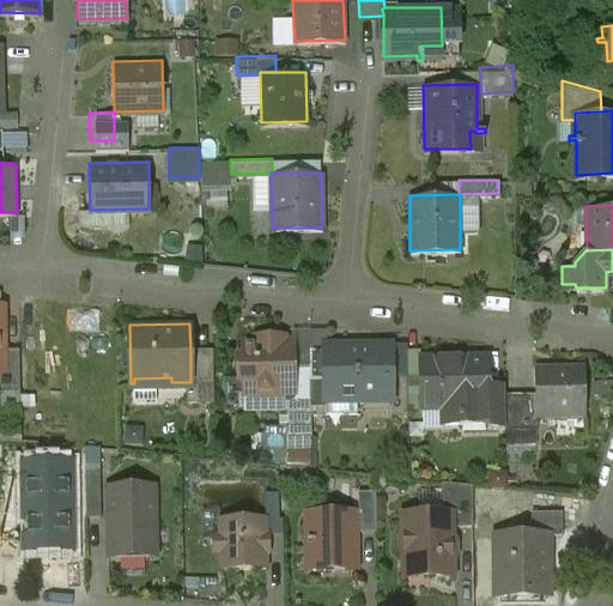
[(274,334),(258,334),(258,341),(244,341),(246,356),(238,356),(238,375),(246,375),(246,389),(292,388),(293,388),(293,363),(292,341),(274,341),(274,334)]
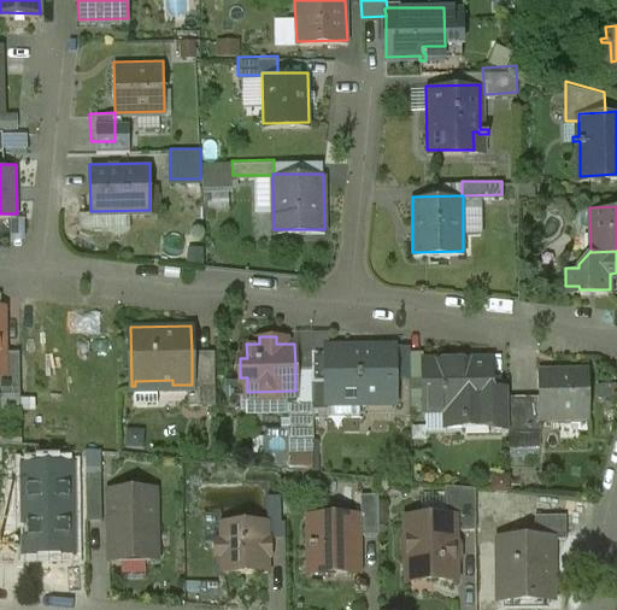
[(394,346),(331,346),(331,349),(331,369),(325,369),(325,394),(327,394),(359,393),(359,397),(395,397),(394,346)]
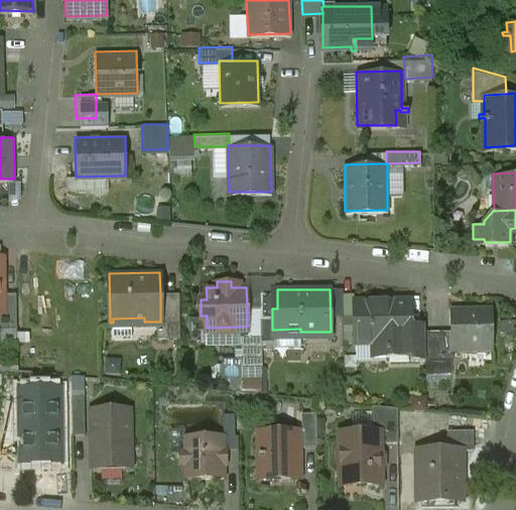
[(15,291),(1,291),(1,310),(0,309),(0,328),(16,328),(15,291)]
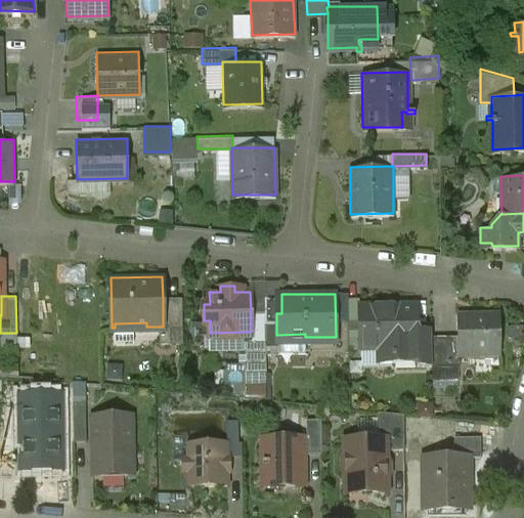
[(281,296),(264,296),(264,310),(265,340),(265,344),(277,344),(277,335),(276,335),(276,313),(281,313),(281,296)]
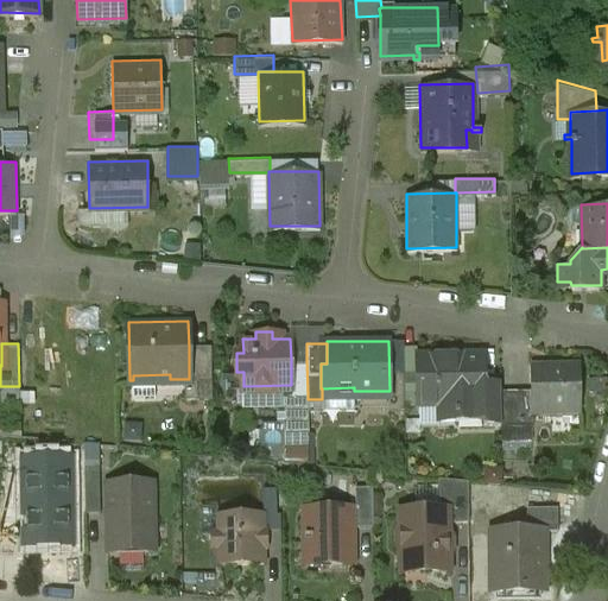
[(210,346),(189,347),(189,379),(197,379),(211,379),(210,346)]
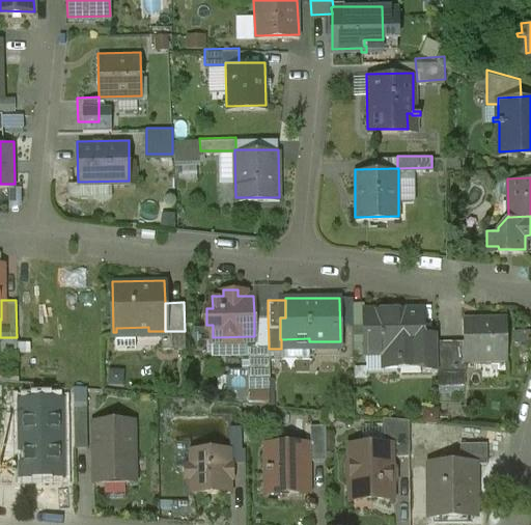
[(422,305),(364,306),(365,351),(396,351),(396,364),(422,363),(423,363),(422,332),(422,305)]
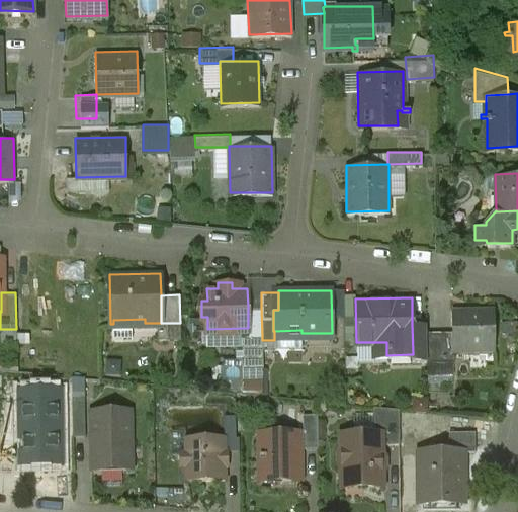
[(261,307),(248,307),(248,328),(247,328),(247,336),(262,336),(261,307)]
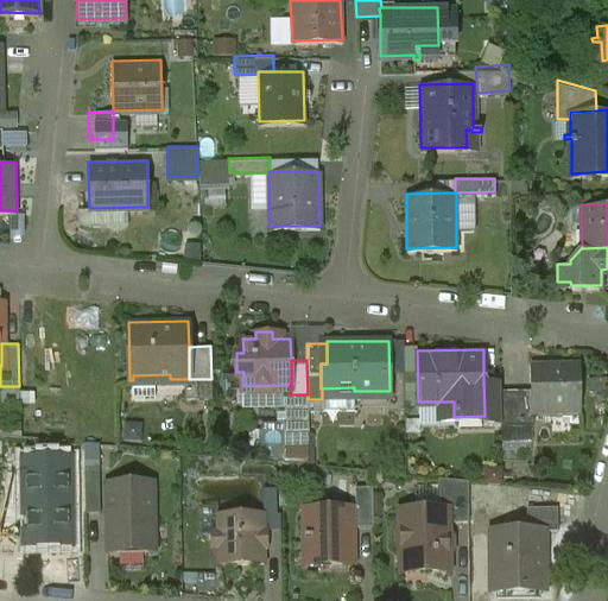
[(580,360),(530,360),(531,387),(531,411),(580,410),(580,360)]
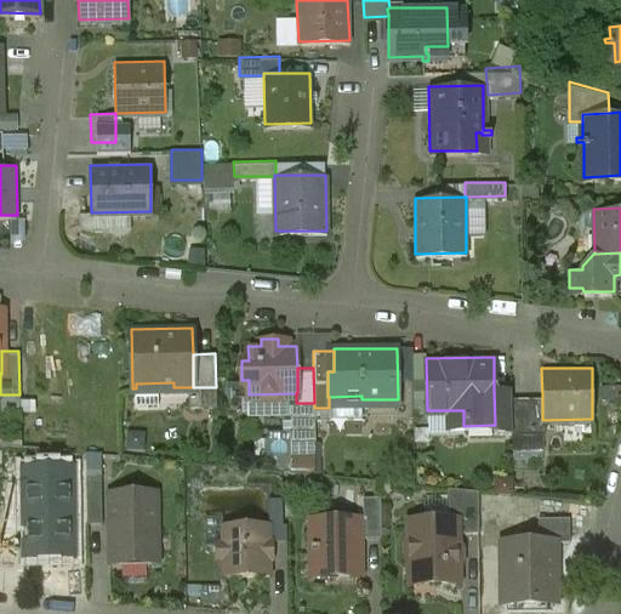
[(174,382),(136,384),(136,388),(136,403),(158,403),(158,387),(174,387),(174,382)]
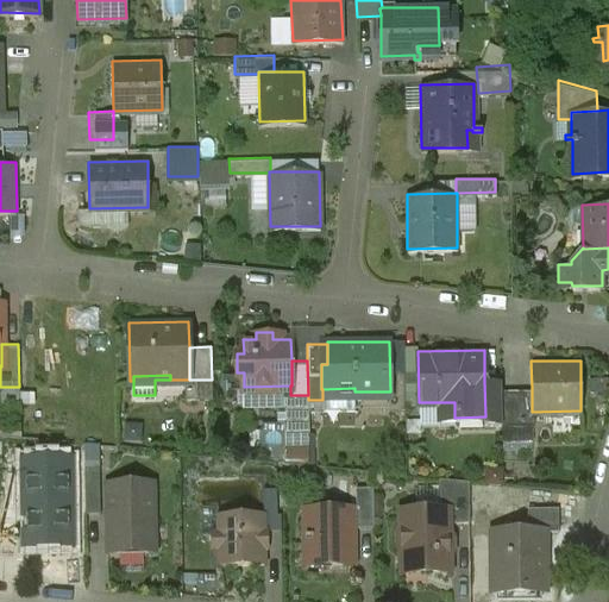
[(198,397),(198,380),(189,380),(184,380),(184,397),(198,397)]
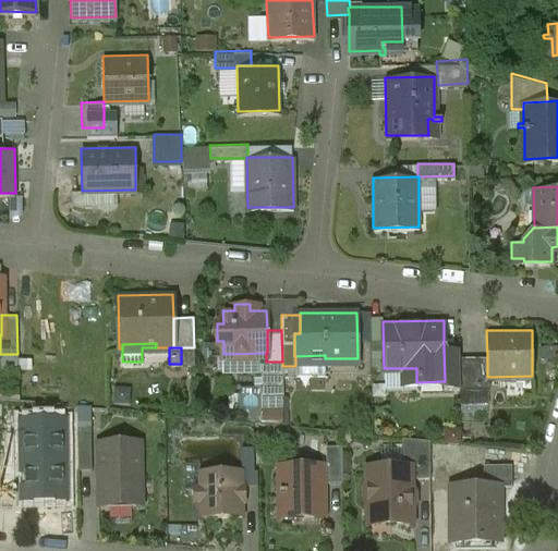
[(459,356),(459,347),(444,349),(445,381),(444,381),(444,386),(459,386),(459,356)]
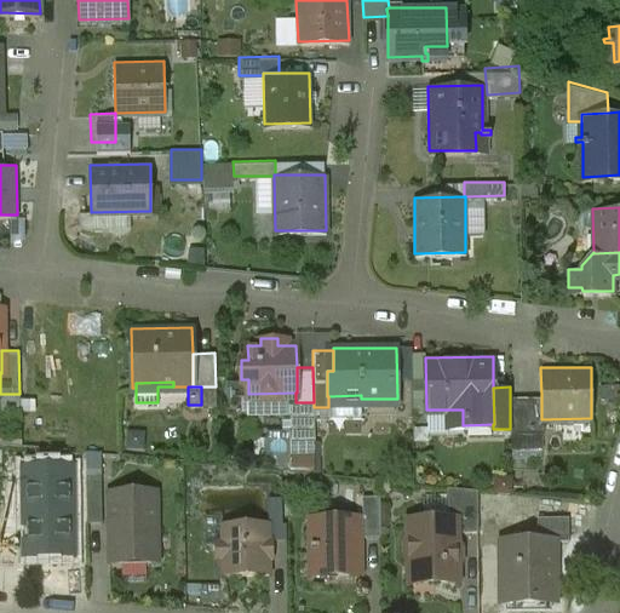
[(541,395),(510,396),(510,429),(510,431),(541,430),(541,419),(541,395)]
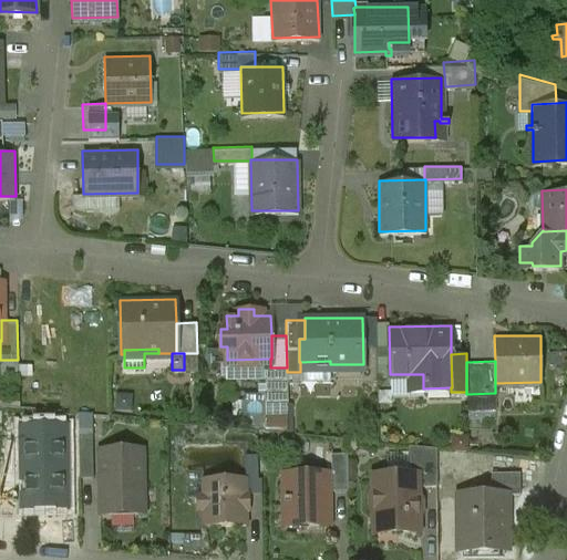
[(78,410),(61,407),(60,429),(64,428),(65,454),(79,454),(78,410)]
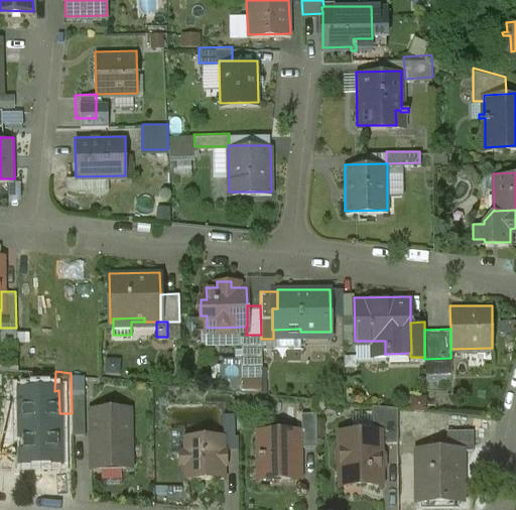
[(84,374),(71,373),(72,431),(85,431),(84,374)]
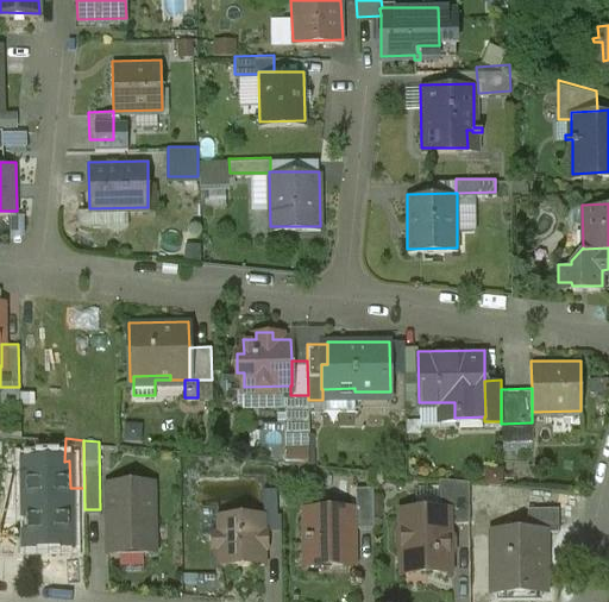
[(469,478),(439,476),(439,508),(447,508),(449,520),(469,520),(469,478)]
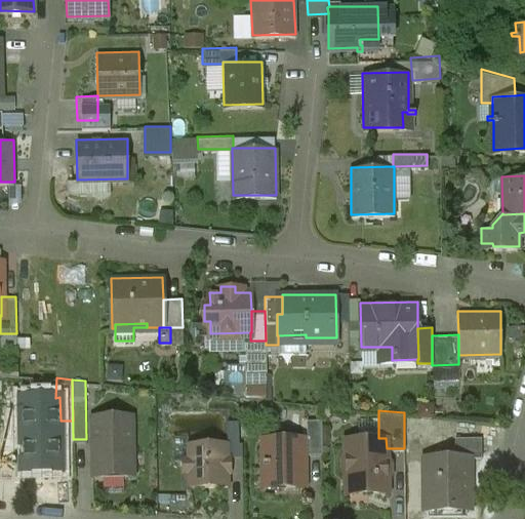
[(133,474),(132,412),(91,413),(92,475),(133,474)]
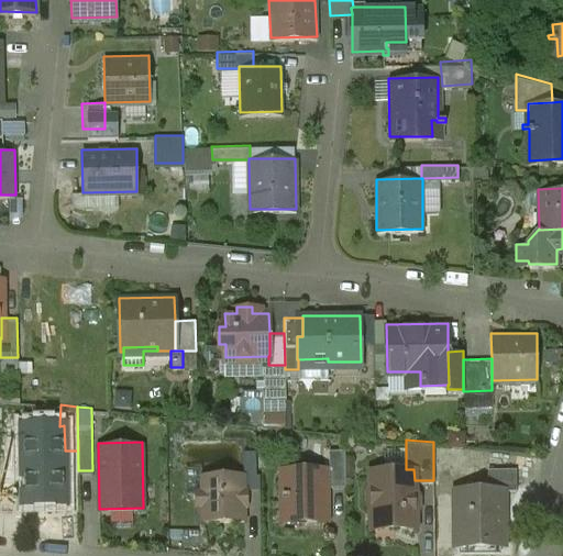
[(345,484),(344,447),(329,448),(329,485),(345,484)]
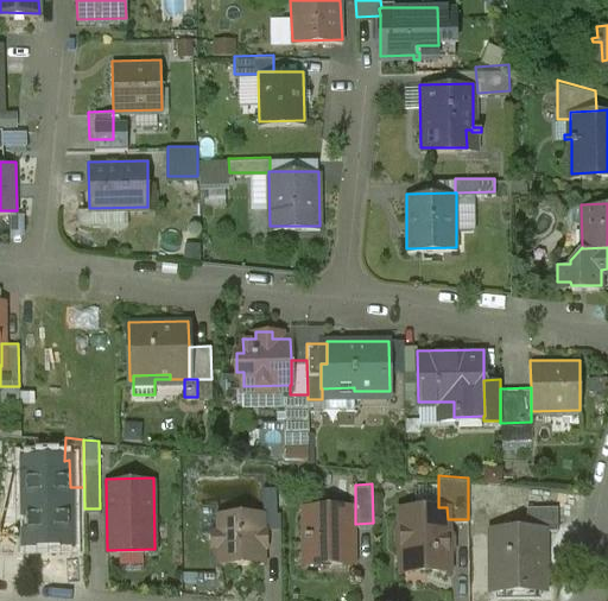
[(70,493),(24,493),(24,542),(71,541),(70,493)]
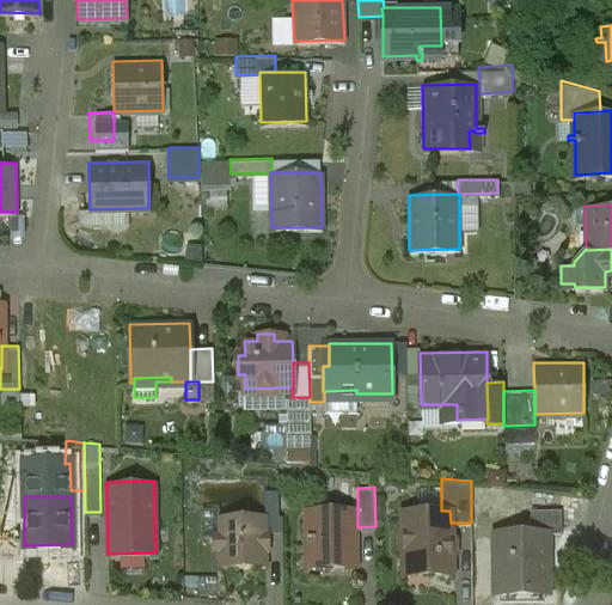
[(352,508),(307,509),(307,539),(311,539),(312,557),(331,557),(331,564),(353,564),(352,508)]
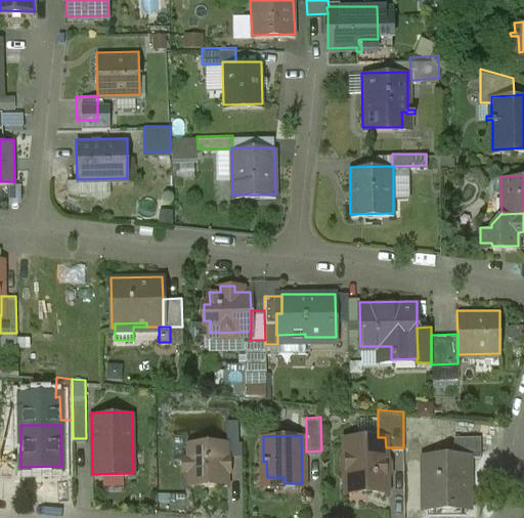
[(480,435),(453,435),(453,454),(469,454),(469,455),(480,455),(480,435)]
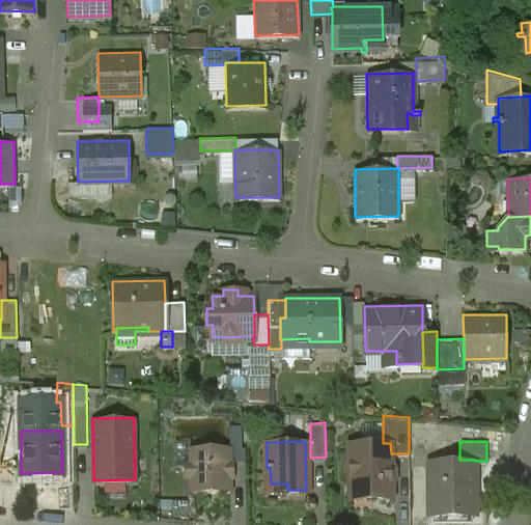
[(383,443),(348,444),(350,458),(346,461),(346,471),(350,474),(350,488),(368,488),(370,490),(370,496),(391,496),(391,453),(390,443),(383,443)]
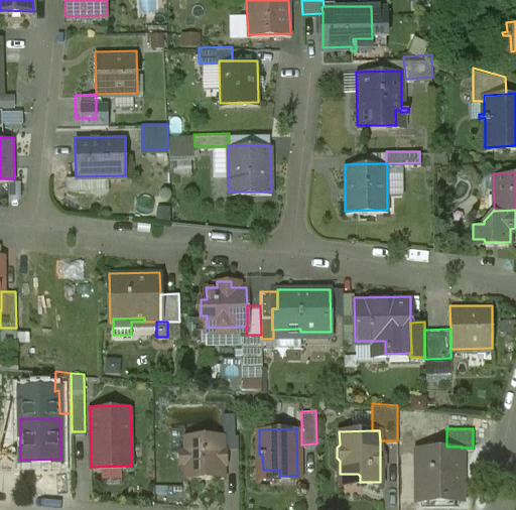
[(223,433),(184,434),(185,450),(179,450),(179,462),(185,462),(185,477),(223,476),(223,462),(226,461),(226,448),(223,448),(223,433)]
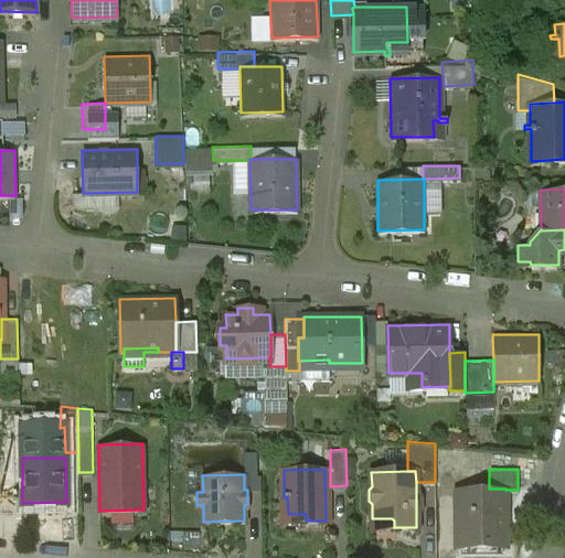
[(489,489),(455,489),(456,547),(507,547),(507,545),(504,545),(504,518),(505,518),(505,490),(505,489),(489,489)]
